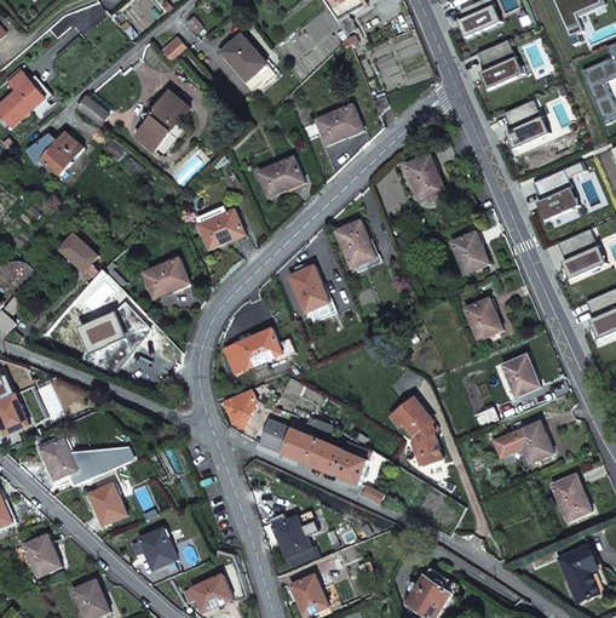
[(324,0),(328,5),(337,19),(366,4),(363,0),(324,0)]
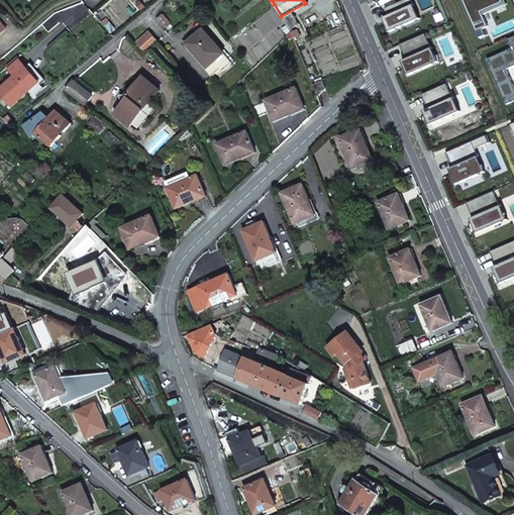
[(397,0),(383,6),(386,14),(385,14),(387,18),(383,20),(387,30),(412,19),(406,6),(412,3),(410,0),(397,0)]
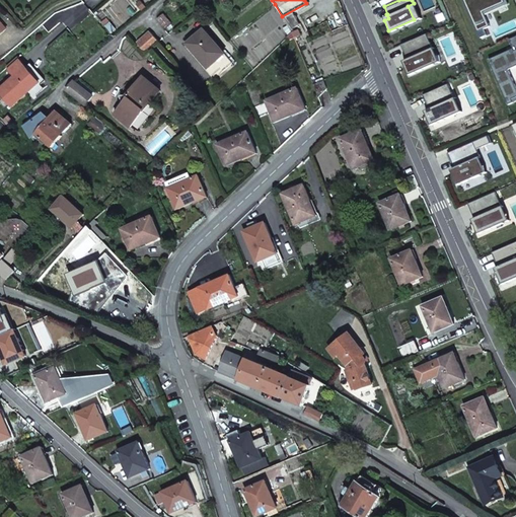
[(462,0),(477,37),(484,33),(481,27),(488,24),(482,10),(503,1),(502,0),(462,0)]
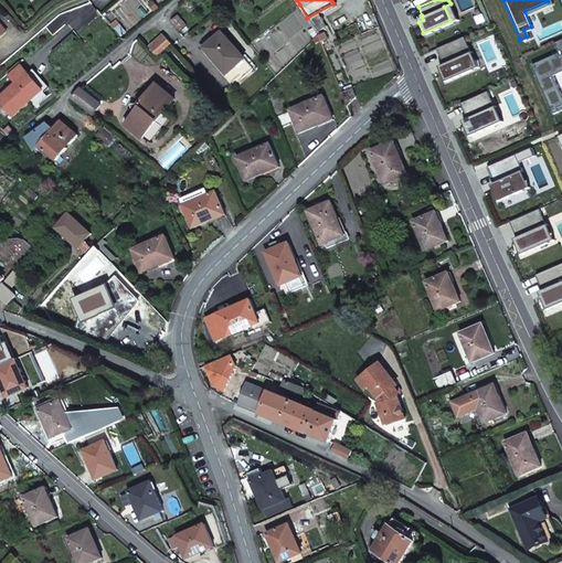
[(451,21),(457,19),(451,3),(444,7),(451,21)]
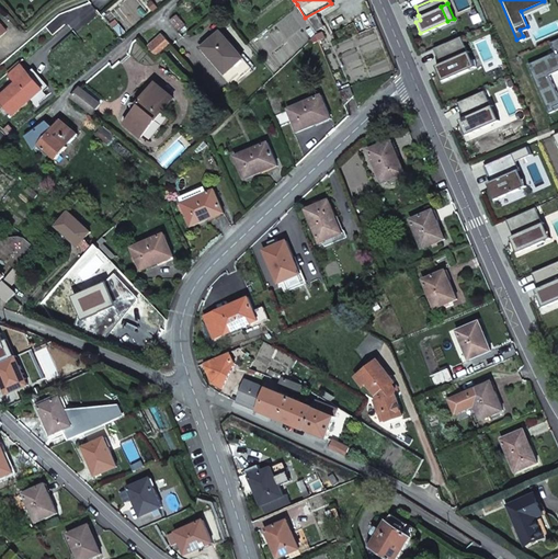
[(152,49),(167,37),(157,27),(143,40),(152,49)]
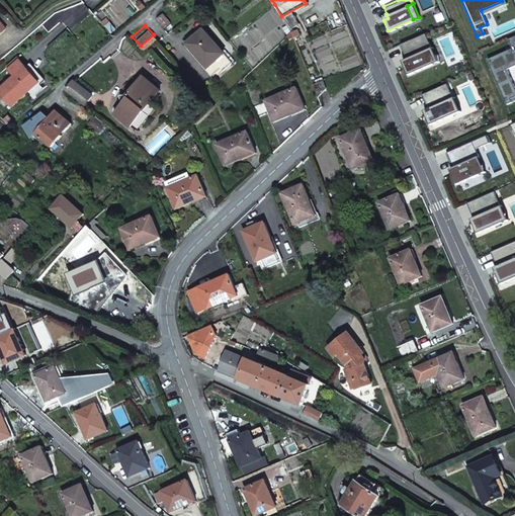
[(199,25),(183,38),(206,66),(213,60),(216,63),(226,54),(199,25)]
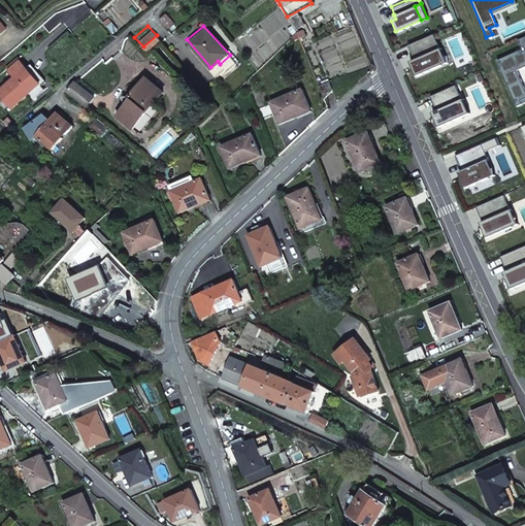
[(438,47),(432,33),(407,43),(414,58),(413,59),(414,63),(409,64),(415,75),(440,64),(433,50),(438,47)]
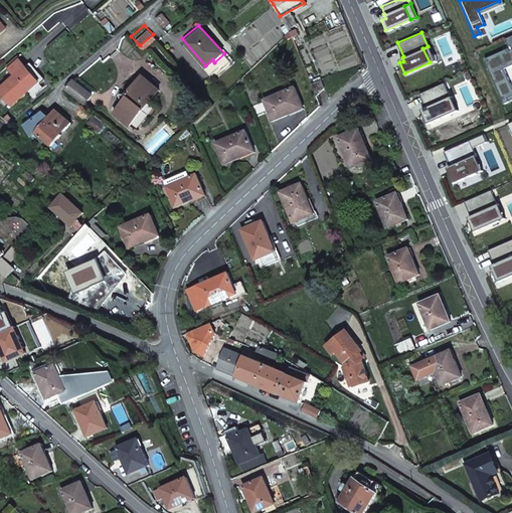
[(511,33),(503,37),(507,46),(483,57),(502,103),(507,100),(506,97),(511,94),(511,90),(502,67),(511,62),(511,33)]
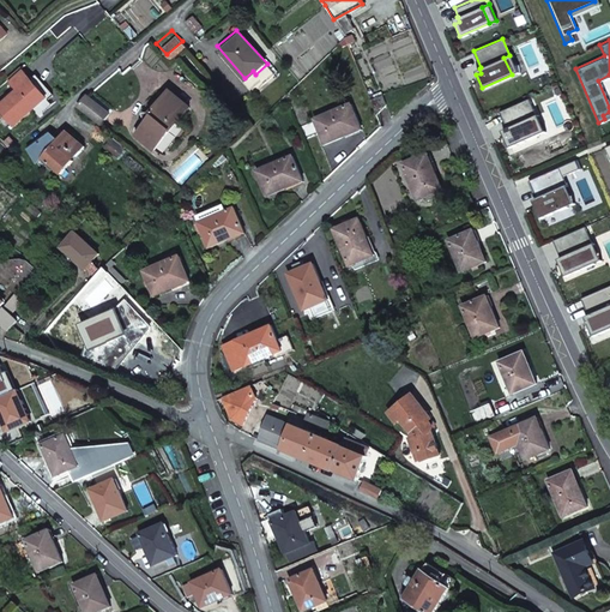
[(512,75),(518,72),(511,54),(509,55),(503,58),(512,75)]
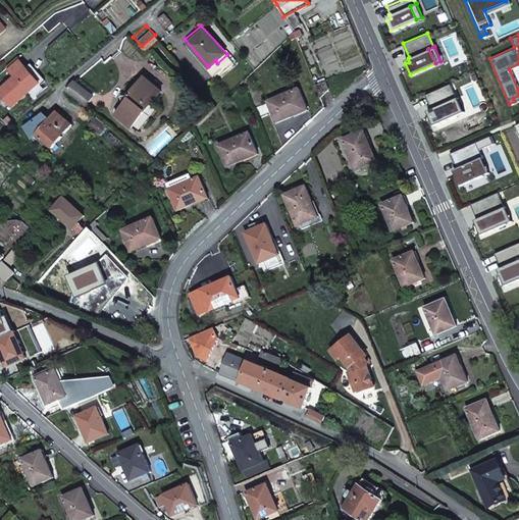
[(16,57),(5,67),(13,76),(0,88),(0,94),(11,106),(42,76),(29,61),(23,65),(16,57)]
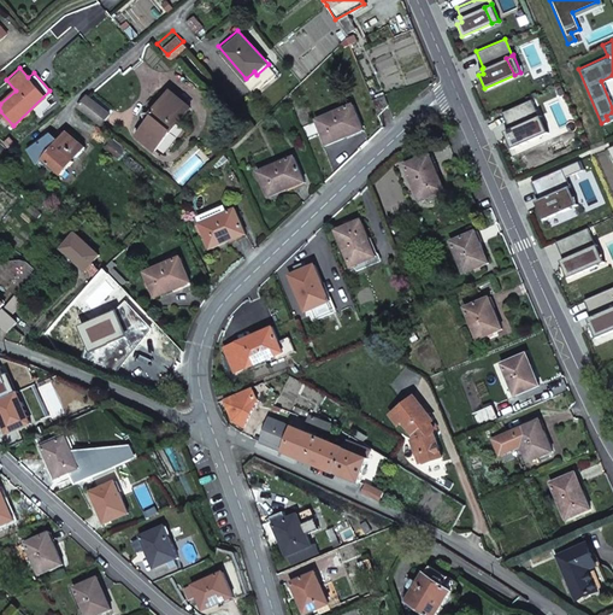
[(184,105),(163,87),(143,109),(148,113),(139,123),(157,138),(184,105)]
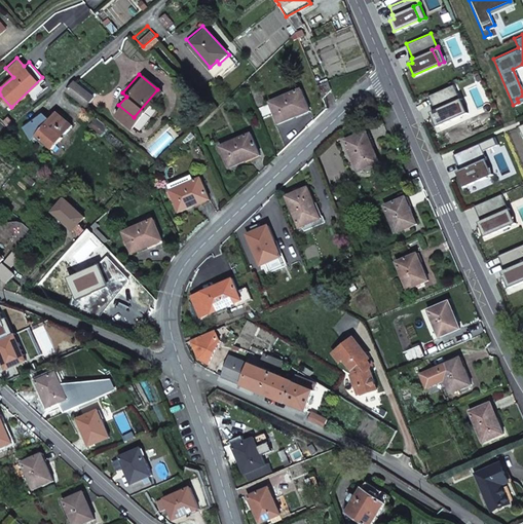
[(92,97),(73,80),(66,89),(85,105),(92,97)]
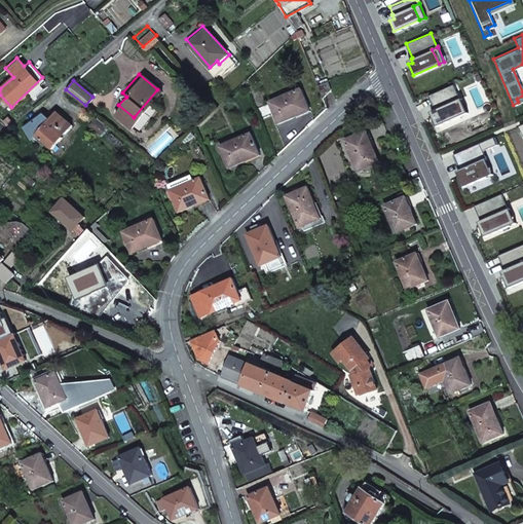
[(316,84),(321,97),(329,88),(326,80),(316,84)]
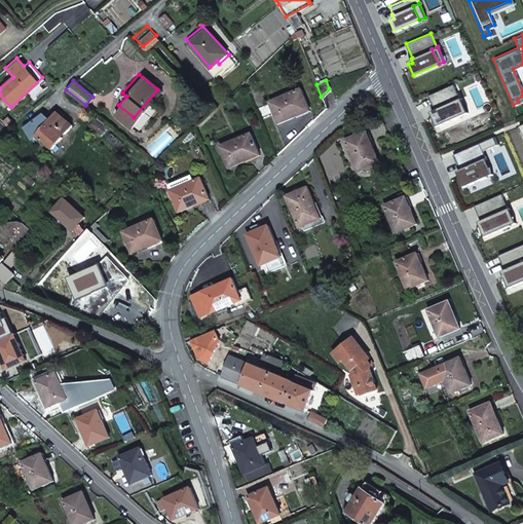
[(452,83),(427,94),(434,109),(433,109),(435,113),(431,115),(435,125),(460,114),(454,100),(458,98),(452,83)]
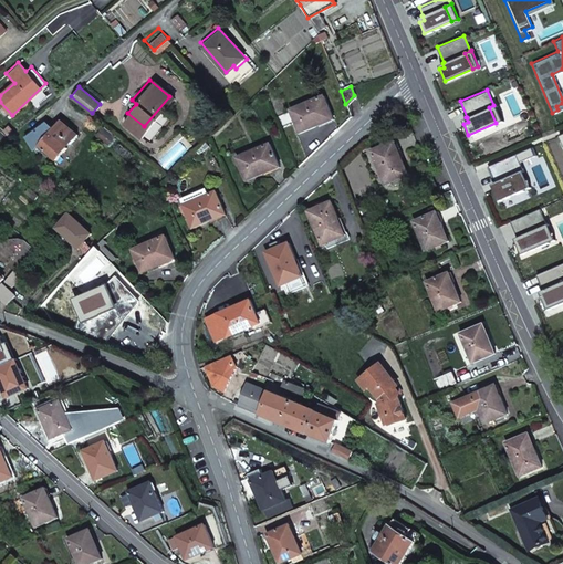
[(289,108),(299,132),(315,124),(315,123),(331,116),(322,94),(289,108)]
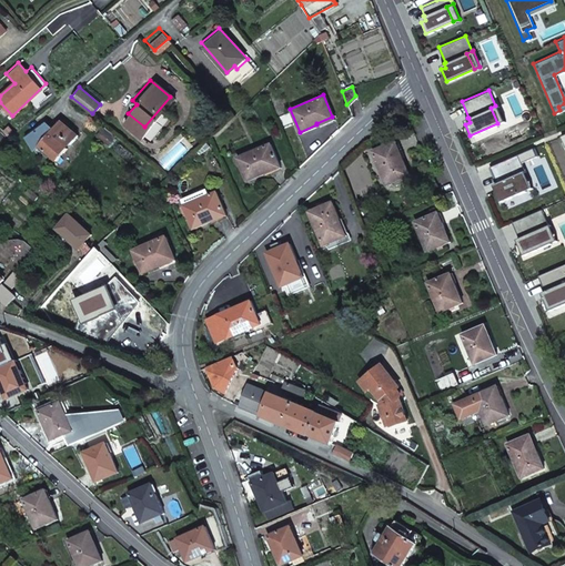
[(491,108),(497,123),(504,121),(497,105),(495,105),(491,108)]
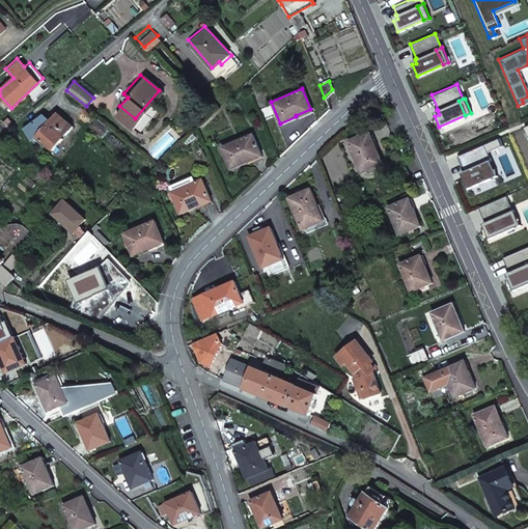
[(39,112),(23,129),(31,137),(34,133),(52,149),(72,129),(55,113),(48,120),(39,112)]
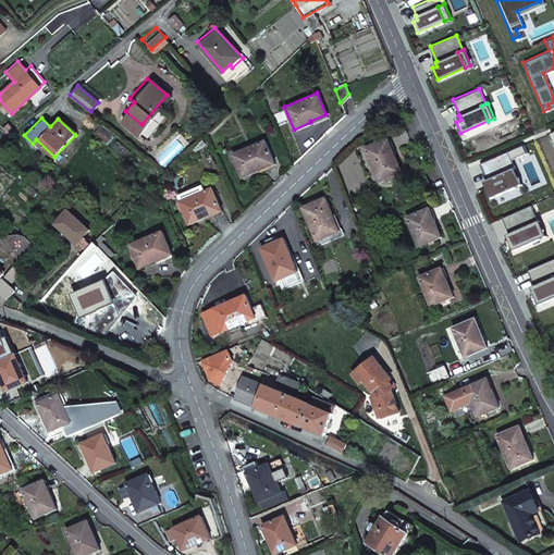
[(362,147),(377,180),(399,171),(392,153),(391,153),(384,138),(362,147)]
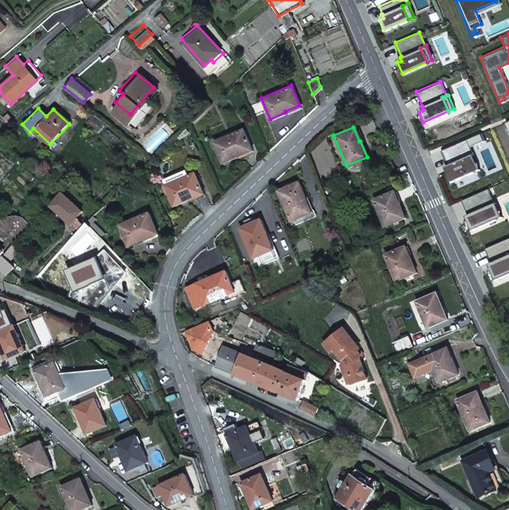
[(212,141),(221,162),(236,155),(250,148),(242,129),(212,141)]
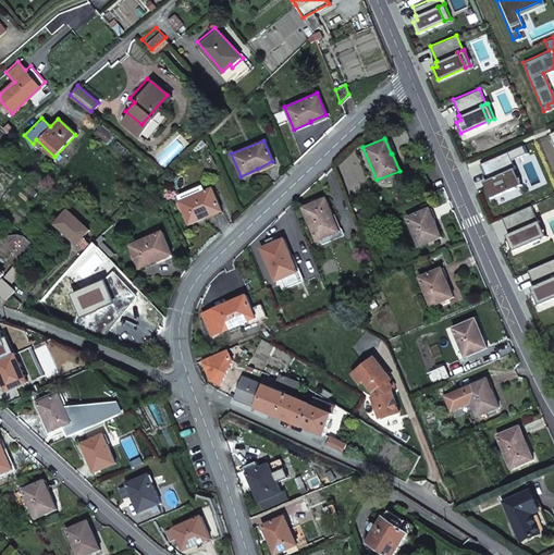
[(506,150),(478,162),(485,179),(484,179),(487,184),(484,185),(490,197),(514,186),(512,180),(518,176),(506,150)]
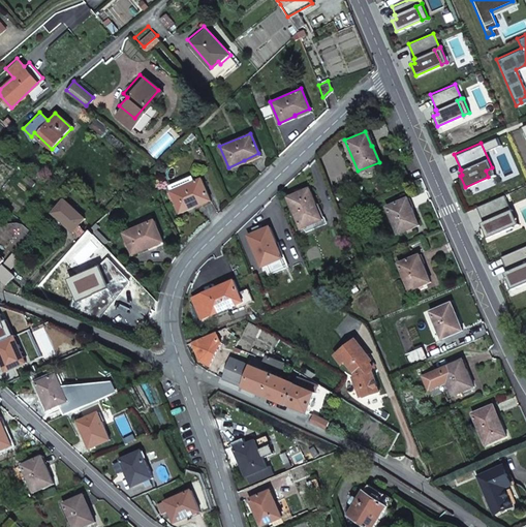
[(488,177),(494,174),(492,167),(486,171),(488,177)]
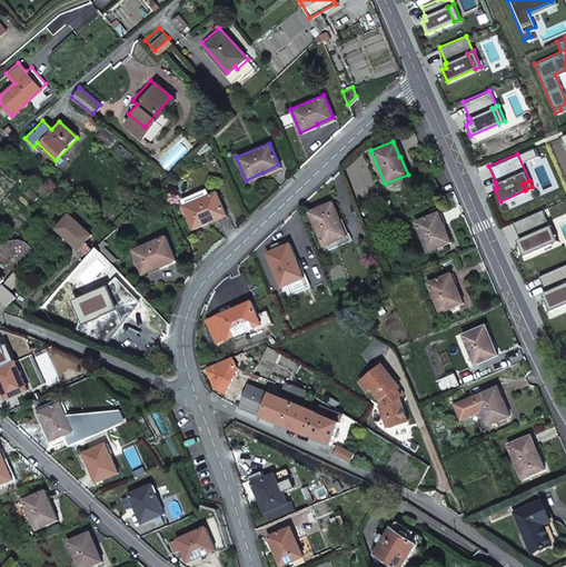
[(185,214),(190,227),(208,220),(208,219),(224,214),(215,191),(197,198),(195,192),(180,199),(181,205),(178,206),(181,215),(185,214)]
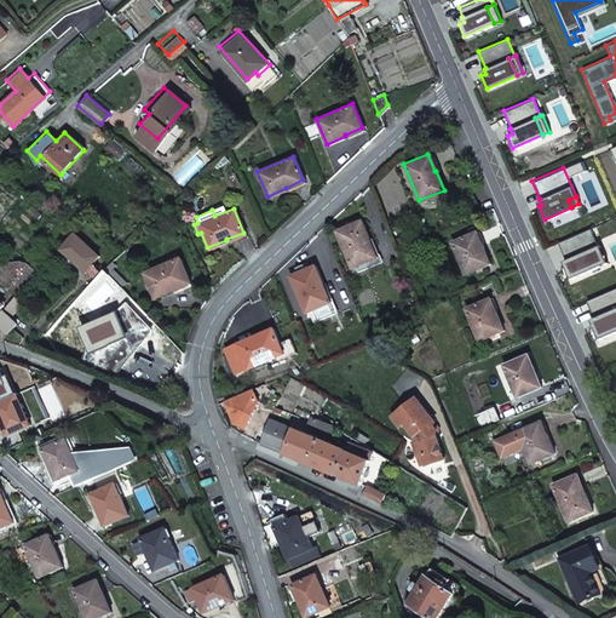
[(334,230),(350,267),(374,256),(367,239),(368,239),(360,219),(334,230)]
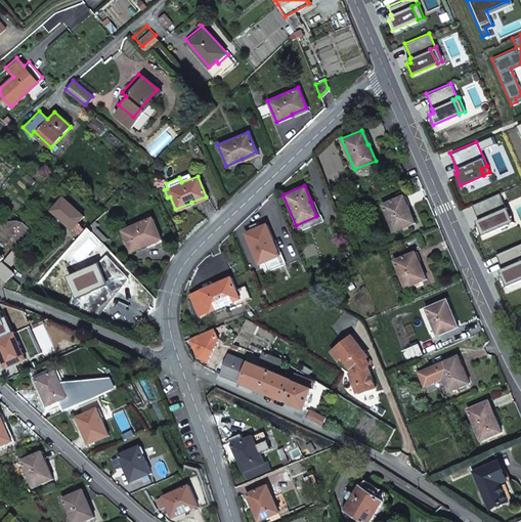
[(497,192),(472,204),(478,218),(477,219),(478,222),(476,223),(481,234),(507,223),(500,209),(505,207),(497,192)]
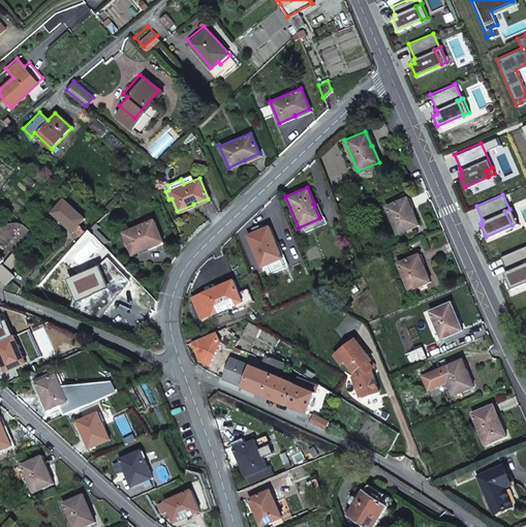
[(85,217),(64,196),(51,210),(72,229),(85,217)]
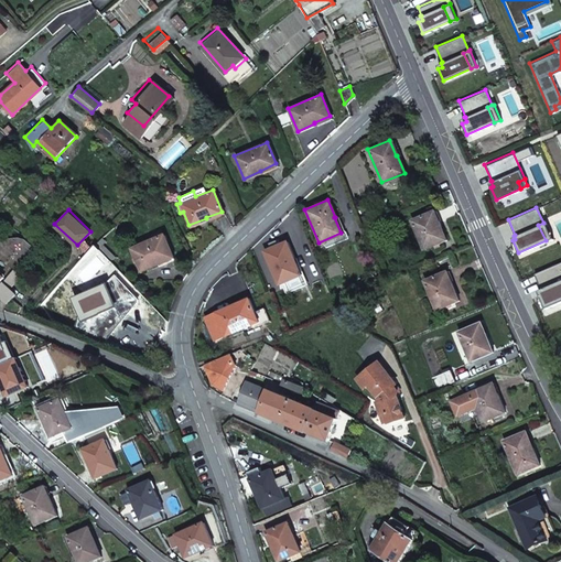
[(410,219),(421,248),(444,239),(437,219),(435,220),(431,211),(410,219)]
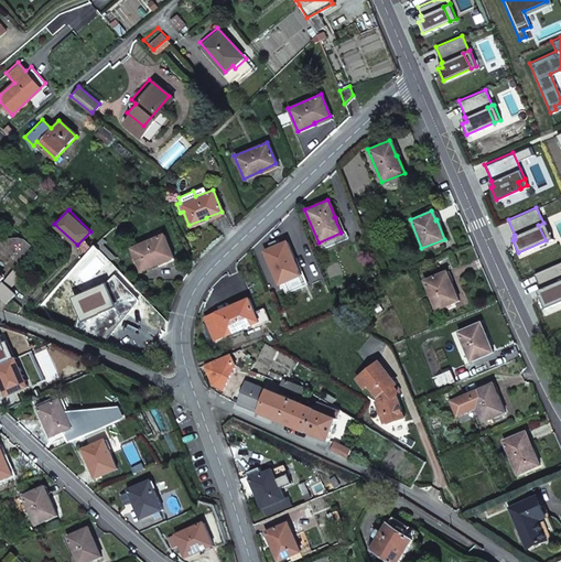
[(551,238),(545,223),(543,223),(538,225),(546,240),(551,238)]
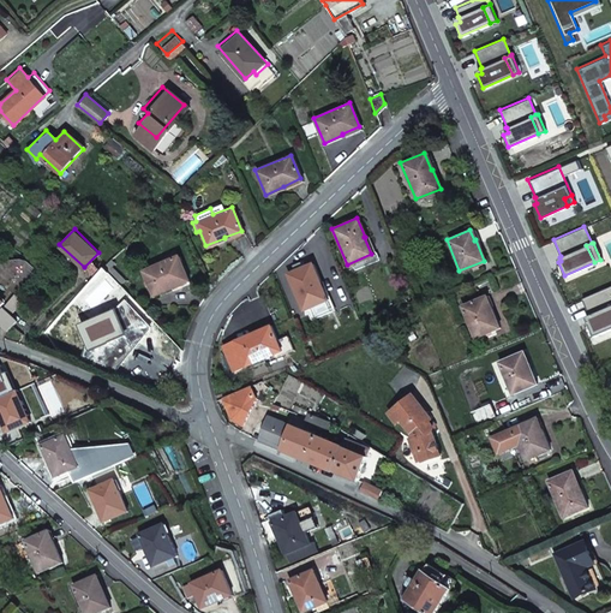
[(7,271),(22,283),(35,268),(23,255),(7,271)]
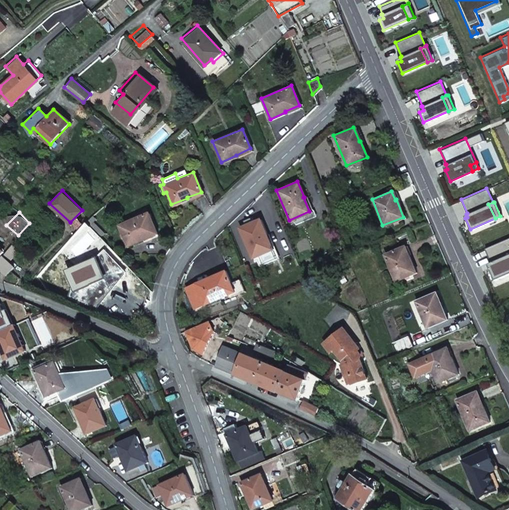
[(118,224),(126,245),(142,239),(142,238),(156,232),(148,212),(118,224)]
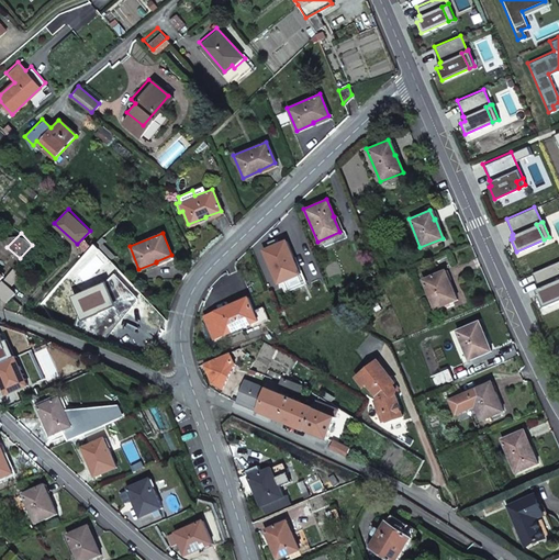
[(291,257),(284,239),(261,249),(275,282),(278,281),(282,291),(302,282),(299,272),(297,273),(290,257),(291,257)]
